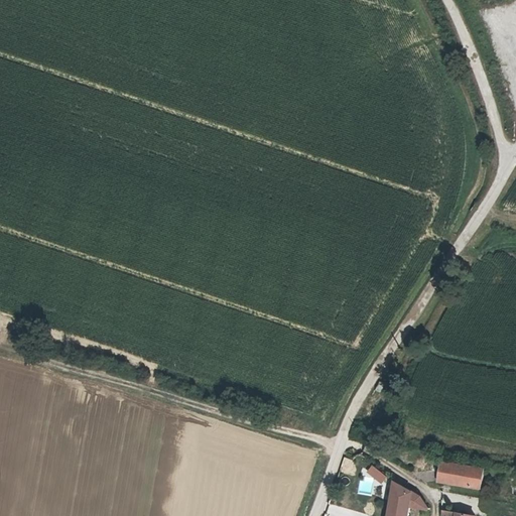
[(379,397),(384,388),(378,385),(373,393),(379,397)]
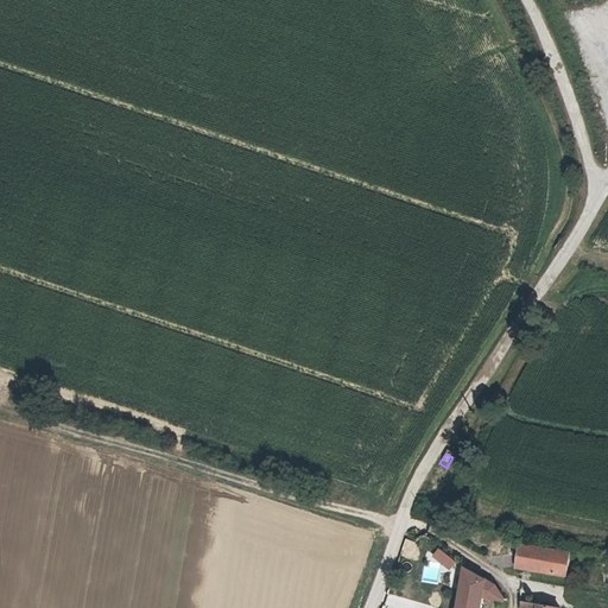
[(482,529),(479,542),(494,545),(498,533),(482,529)]
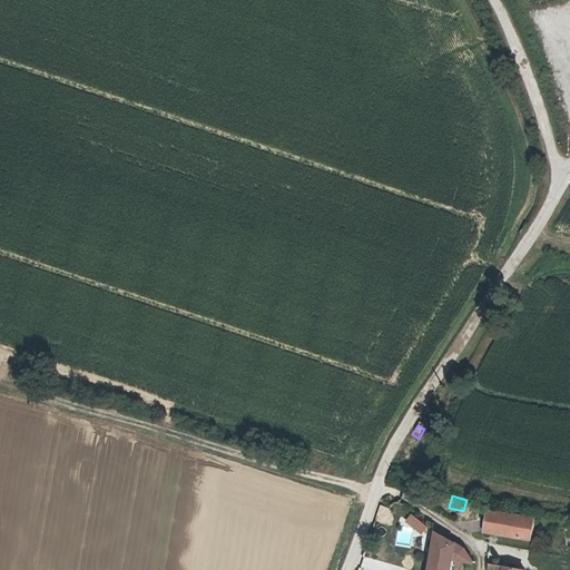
[(488,509),(484,531),(531,542),(536,518),(488,509)]
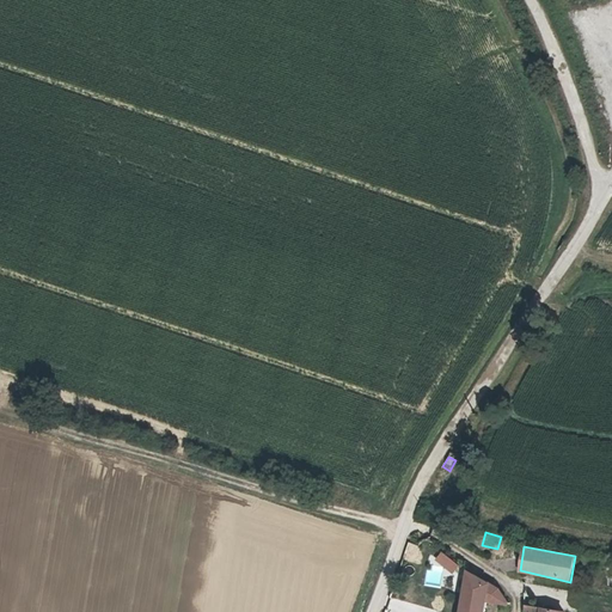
[(452,573),(458,564),(439,551),(433,560),(452,573)]
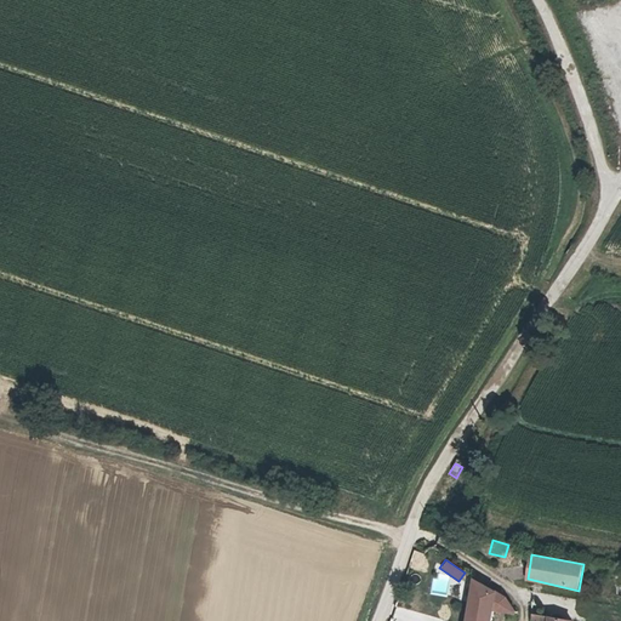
[(508,594),(479,582),(471,620),(494,620),(497,609),(516,611),(508,594)]
